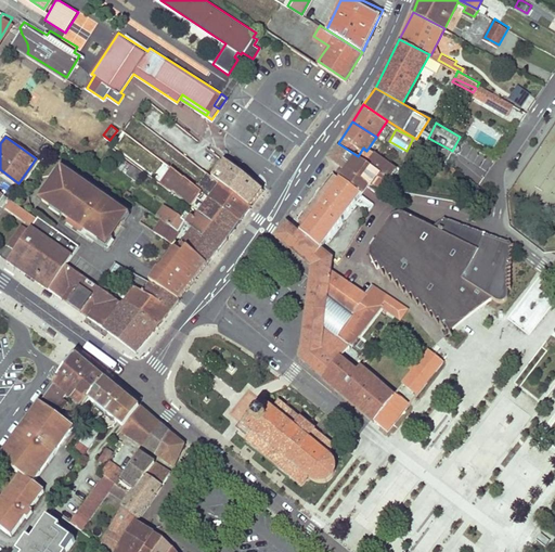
[(358,156),(338,143),(331,156),(353,174),(362,174),(365,176),(364,180),(369,182),(371,182),(373,180),(376,175),(379,171),(366,163),(358,156)]
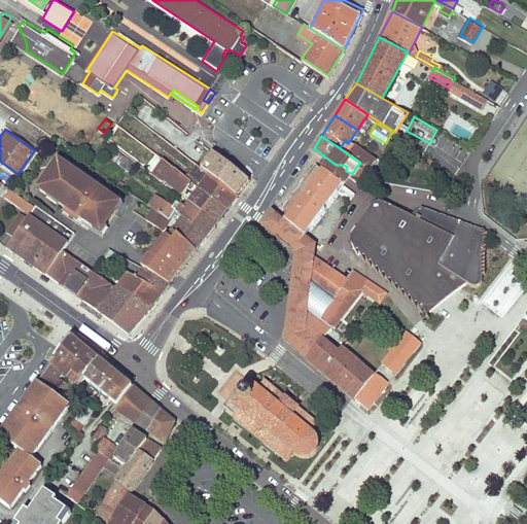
[(357,144),(348,154),(360,163),(369,170),(377,159),(357,144)]
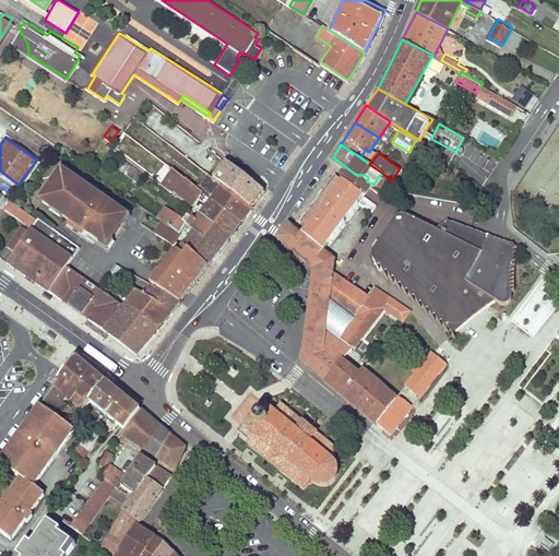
[(126,160),(120,167),(139,180),(144,172),(126,160)]
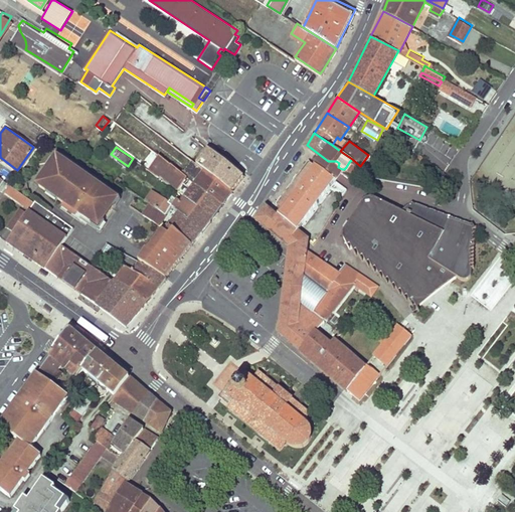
[(213,153),(206,148),(196,162),(231,190),(241,177),(239,176),(212,154),(213,153)]
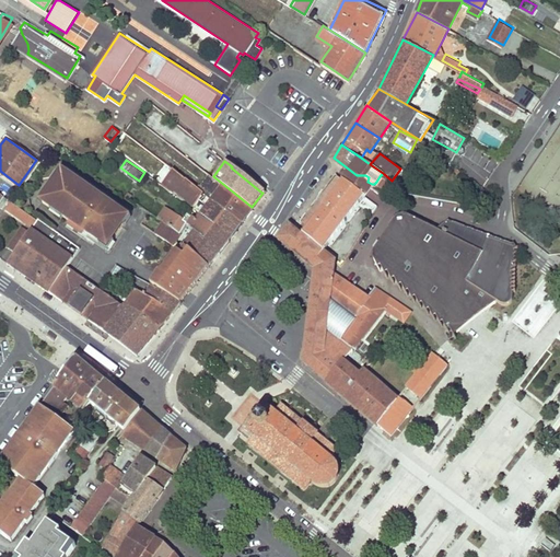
[(212,198),(173,167),(164,178),(194,202),(199,196),(209,204),(201,212),(230,235),(241,221),(212,198)]
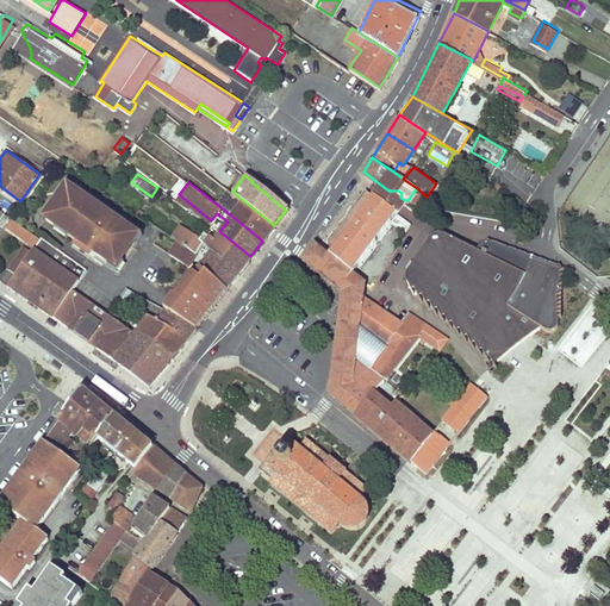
[(141,235),(70,186),(49,218),(75,237),(74,239),(89,251),(92,248),(118,266),(141,235)]
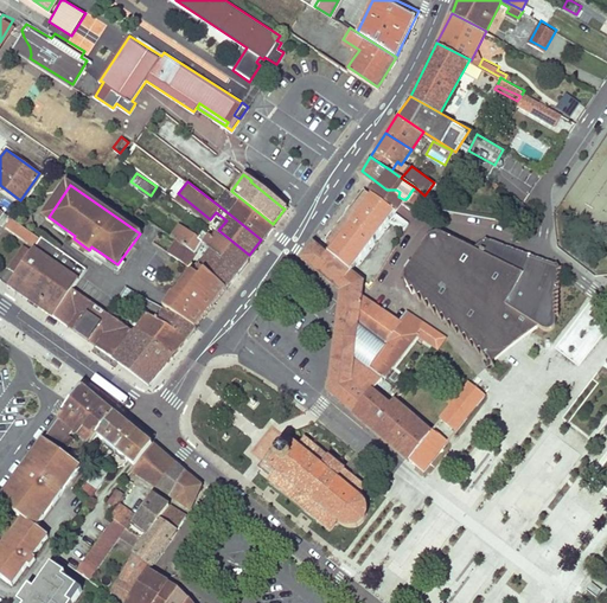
[(231,191),(225,186),(217,198),(234,211),(230,215),(261,239),(264,235),(273,224),(231,191)]
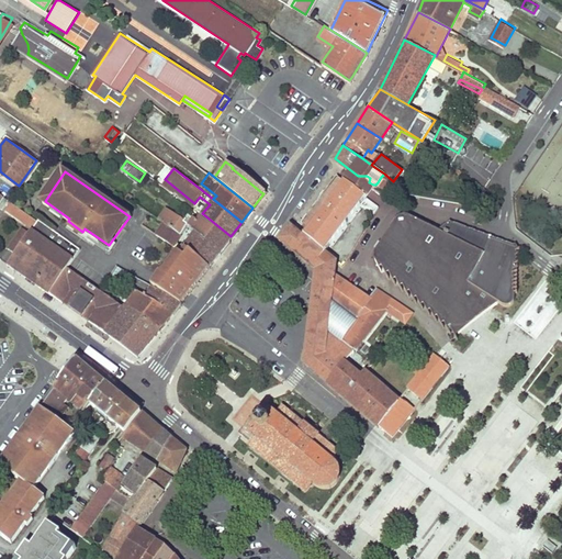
[(308,226),(303,232),(325,250),(360,202),(372,211),(378,204),(351,185),(337,172),(302,221),(308,226)]
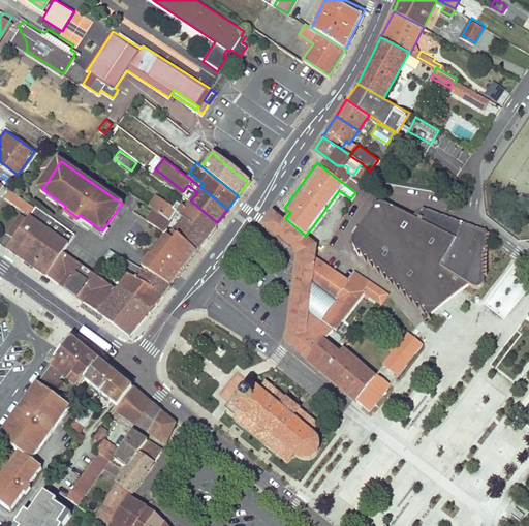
[(370,171),(366,178),(379,180),(380,172),(370,171)]
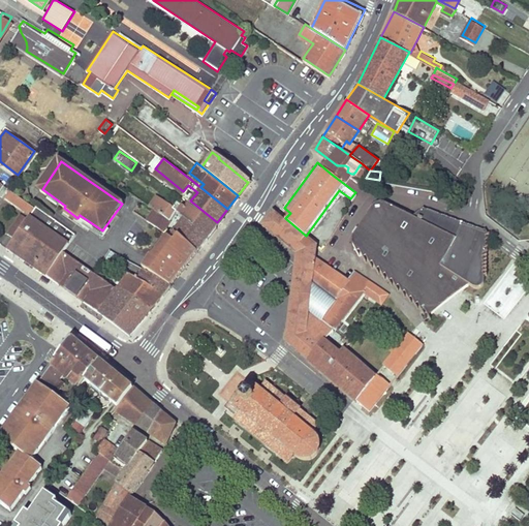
[(5,195),(30,213),(34,206),(9,189),(5,195)]
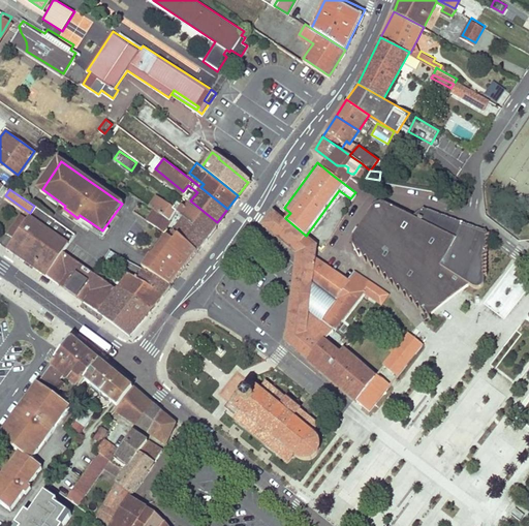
[(159,196),(155,193),(148,204),(151,206),(159,196)]
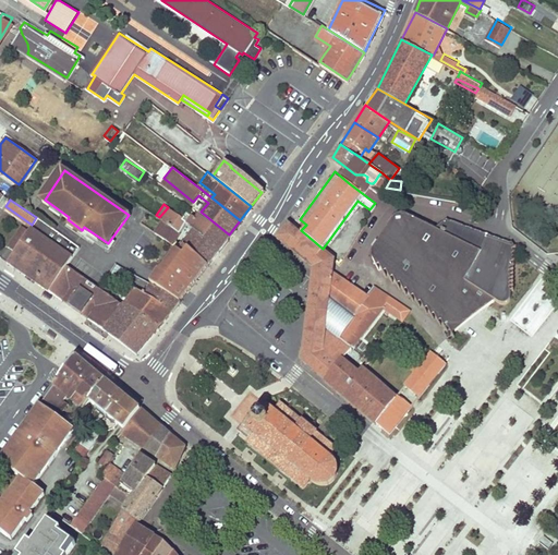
[(194,228),(218,249),(229,234),(201,212),(196,217),(187,210),(182,217),(168,207),(159,217),(162,219),(179,231),(186,221),(194,228)]
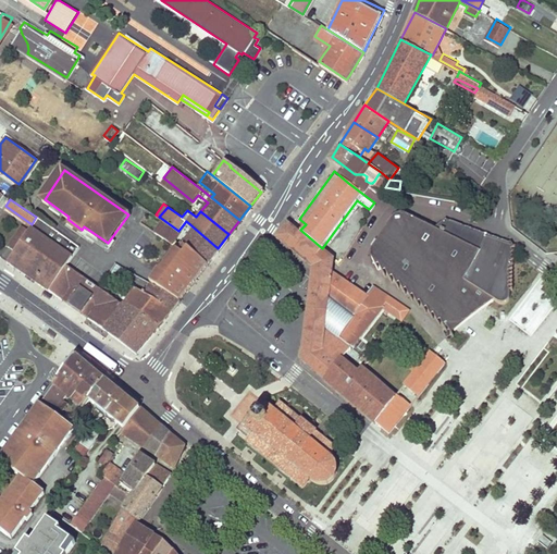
[(416,297),(418,299),(421,298),(424,306),(428,305),(432,312),(435,310),(438,318),(442,317),(444,324),(448,322),(450,327),(490,295),(493,297),(497,300),(502,302),(505,302),(508,299),(510,297),(510,290),(509,286),(510,285),(509,282),(511,280),(509,278),(510,277),(509,273),(511,272),(509,268),(511,267),(509,265),(512,263),(510,260),(512,259),(510,256),(514,255),(511,251),(514,250),(511,246),(514,245),(510,239),(471,225),(448,218),(446,218),(433,226),(416,217),(410,213),(407,212),(404,211),(399,212),(395,214),(391,219),(380,235),(376,241),(372,247),(370,251),(370,254),(372,259),(375,263),(380,261),(383,269),(386,268),(390,275),(394,273),(397,281),(400,280),(404,287),(408,286),(411,294),(413,292),(416,297)]
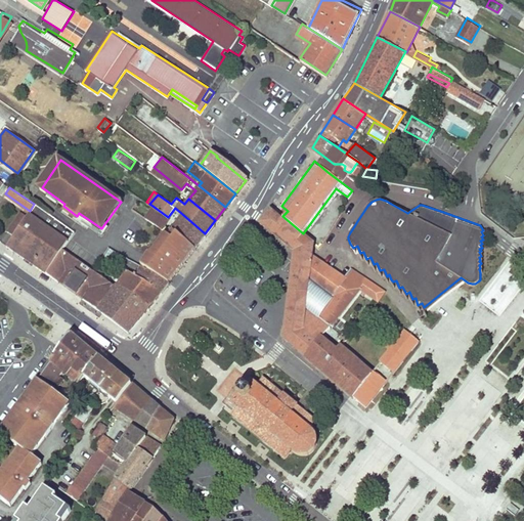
[(74,230),(35,203),(34,204),(30,211),(27,214),(13,233),(6,243),(9,246),(10,243),(24,253),(22,254),(32,262),(34,260),(43,266),(42,268),(53,275),(57,278),(64,269),(68,269),(87,283),(85,285),(89,287),(99,274),(93,269),(63,249),(74,230)]
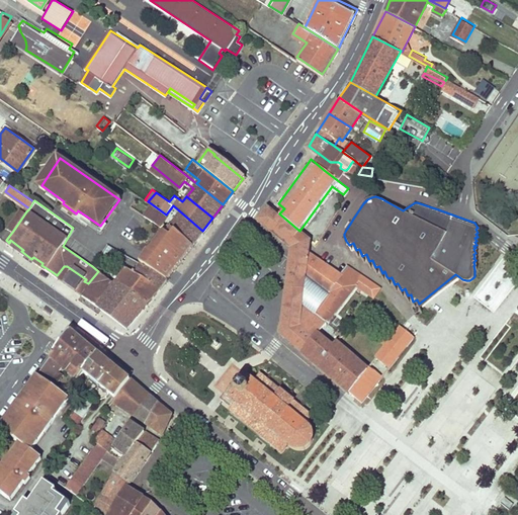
[(166,215),(151,203),(143,213),(159,225),(166,215)]
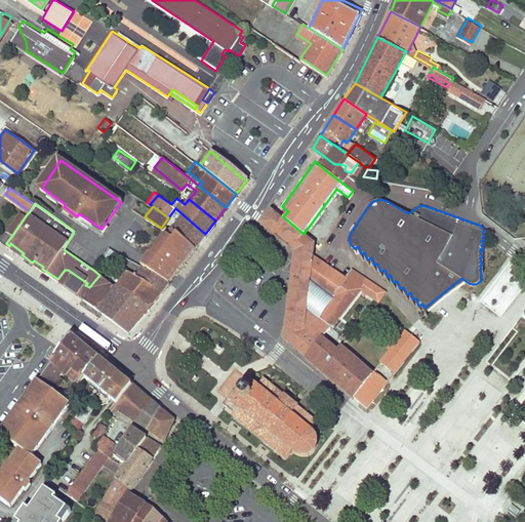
[(260,222),(272,232),(283,216),(272,208),(260,222)]
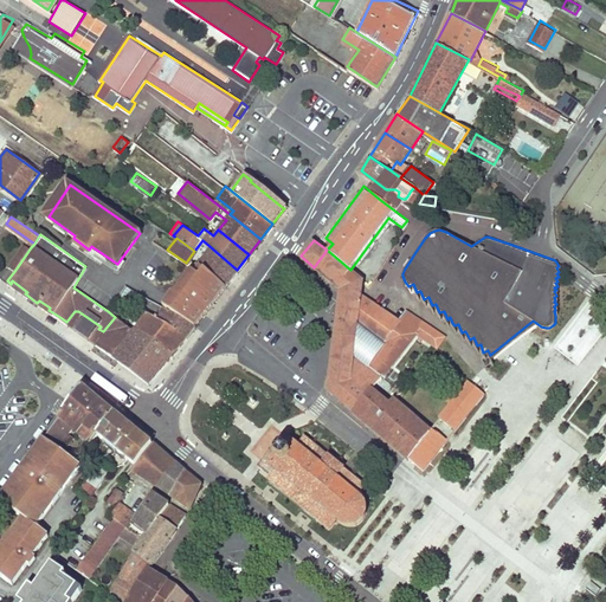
[(31,247),(25,244),(10,265),(15,270),(31,247)]
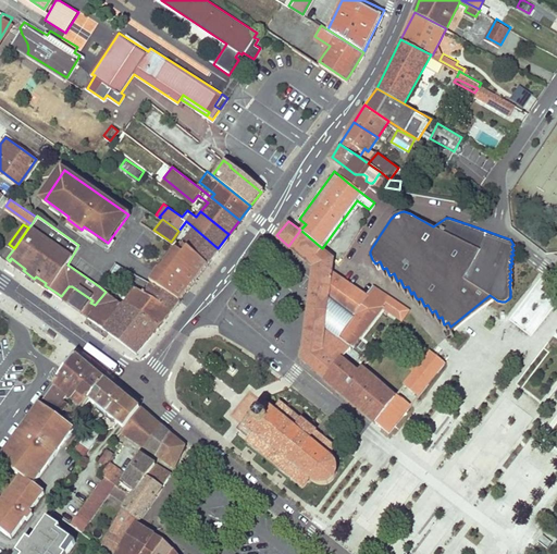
[(218,248),(194,228),(184,242),(208,261),(218,248)]
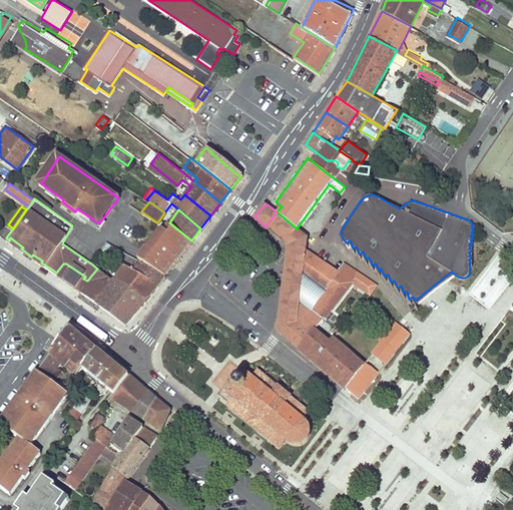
[(297,228),(277,211),(266,226),(288,244),(287,251),(303,232),(297,228)]
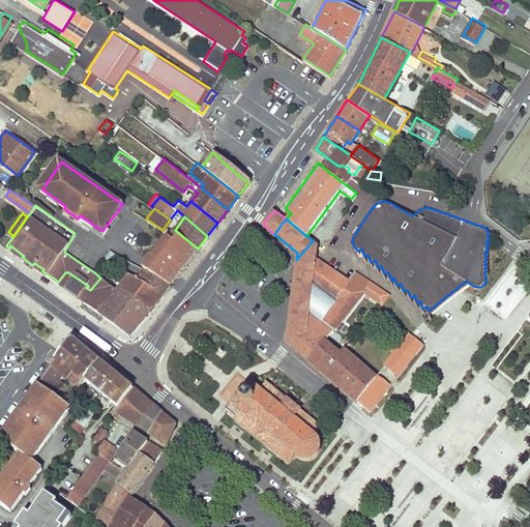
[(153,258),(144,268),(171,284),(198,249),(175,230),(153,258)]
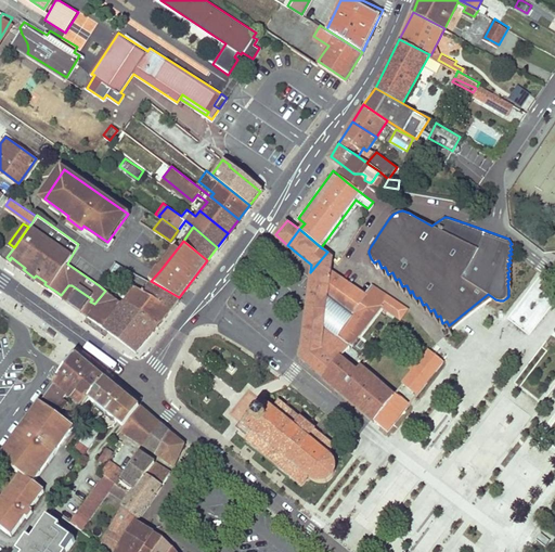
[(306,361),(323,376),(339,356),(348,345),(336,334),(350,315),(310,282),(317,273),(322,278),(331,266),(333,256),(327,252),(310,272),(300,356),(306,361)]
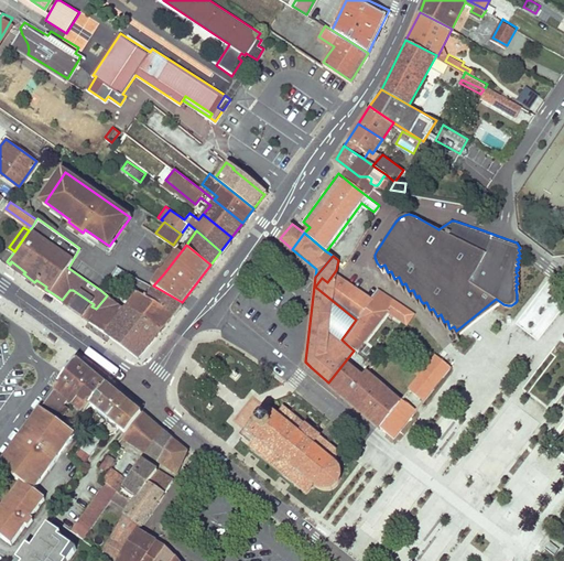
[(365,340),(386,312),(370,301),(379,289),(378,288),(370,298),(336,273),(336,270),(327,282),(322,278),(315,287),(356,320),(342,340),(354,351),(362,340),(365,340)]
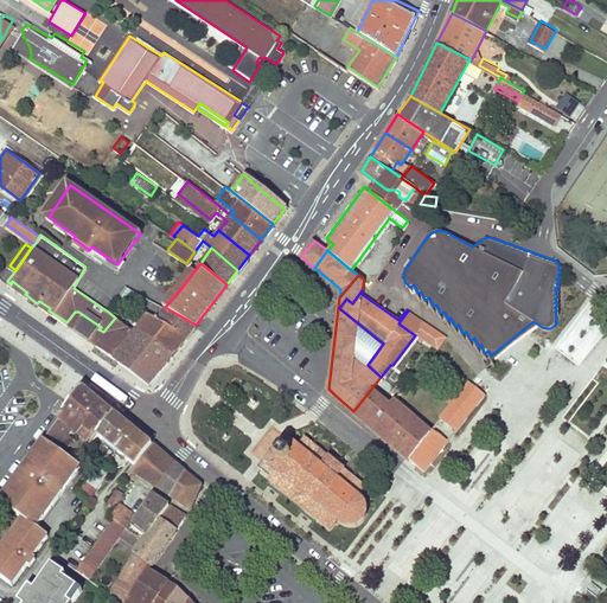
[(165,307),(155,301),(151,308),(148,313),(186,335),(196,325),(165,307)]
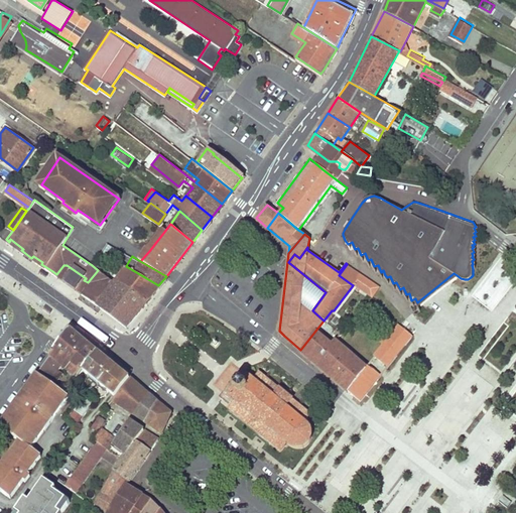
[(117,280),(145,301),(158,285),(126,266),(122,263),(120,268),(124,270),(117,280)]
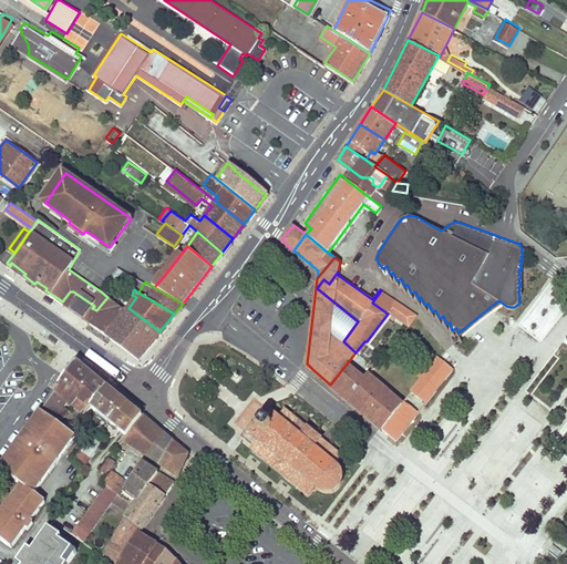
[(409,326),(416,315),(381,290),(372,303),(388,314),(390,311),(402,320),(409,326)]
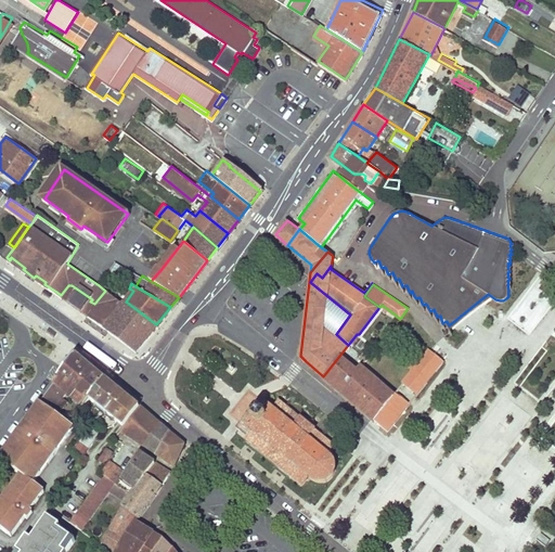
[(121,302),(105,291),(94,304),(87,313),(104,325),(136,349),(156,324),(126,302),(123,299),(121,302)]
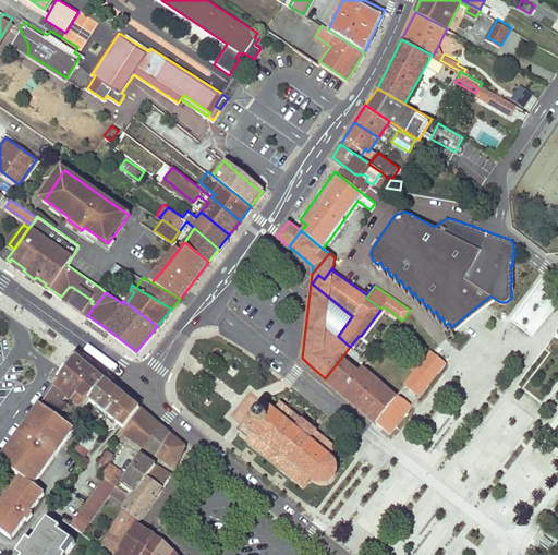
[(438,371),(446,361),(431,348),(423,358),(414,371),(404,382),(405,383),(420,394),(429,382),(428,381),(437,370),(438,371)]
